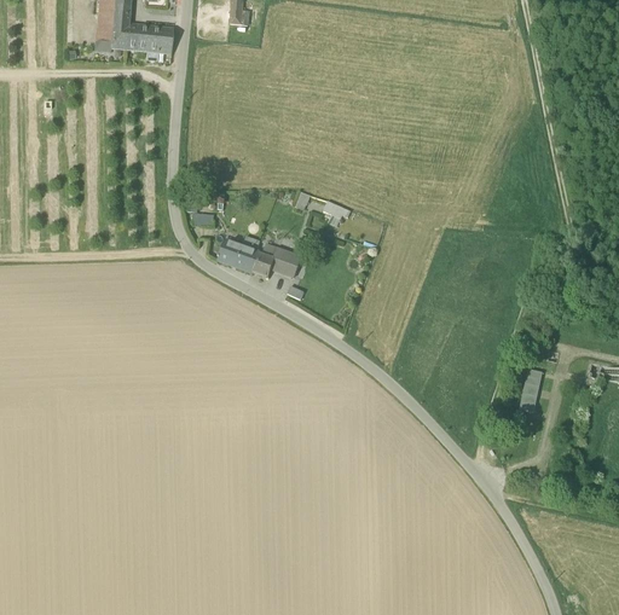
[(114,0),(114,7),(113,16),(128,18),(129,0),(114,0)]
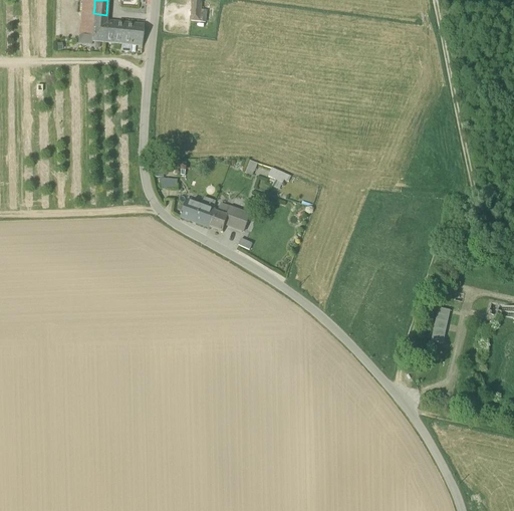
[(191,18),(200,19),(201,7),(202,0),(193,0),(191,18)]
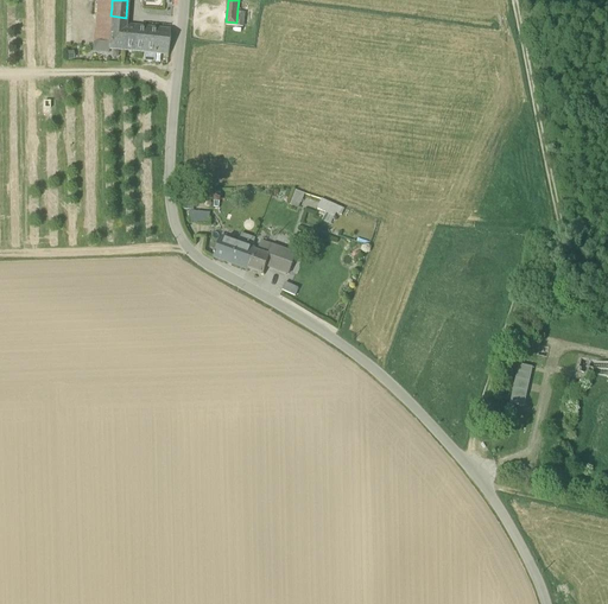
[(111,16),(112,7),(97,6),(95,33),(95,32),(94,45),(93,45),(95,48),(107,49),(111,46),(108,46),(111,16)]
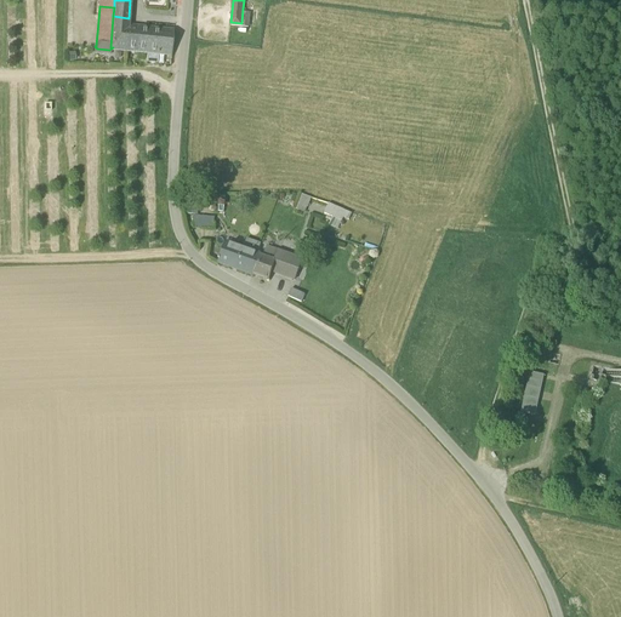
[(127,29),(129,18),(113,16),(110,47),(113,47),(147,51),(159,52),(171,53),(174,26),(138,22),(135,24),(135,30),(127,29)]
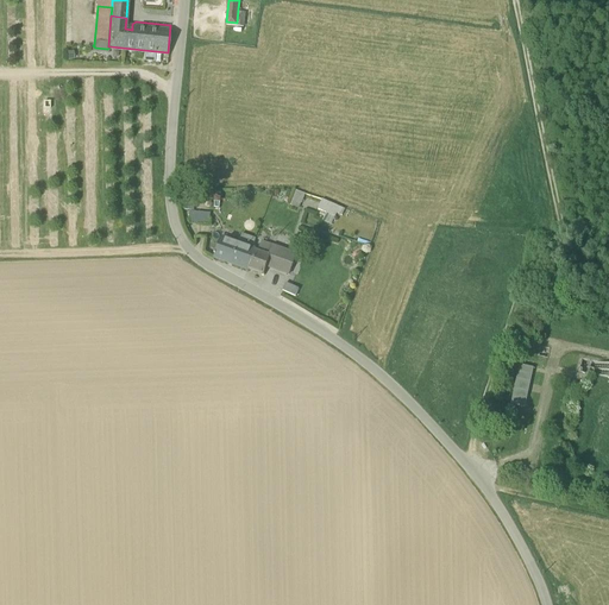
[(155,60),(156,51),(144,50),(144,60),(155,60)]
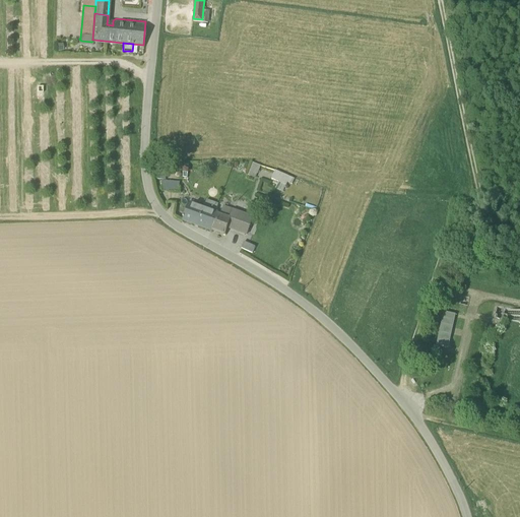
[(247,173),(255,175),(258,169),(258,170),(260,164),(252,159),(247,173)]
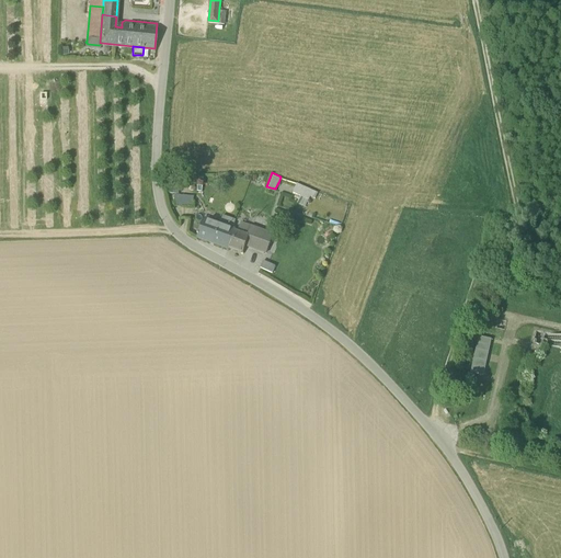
[(169,190),(179,191),(179,182),(170,181),(169,190)]
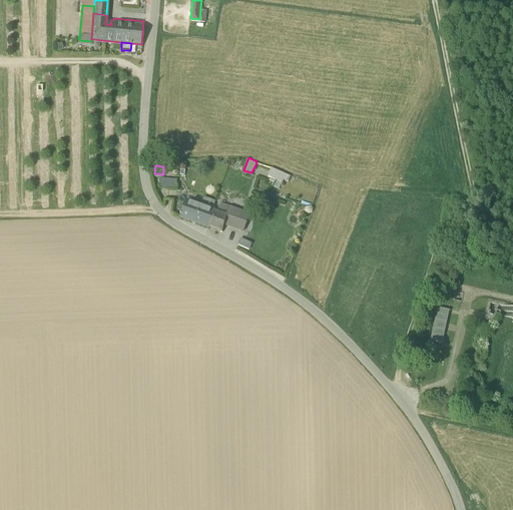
[(268,174),(283,180),(286,172),(272,166),(268,174)]
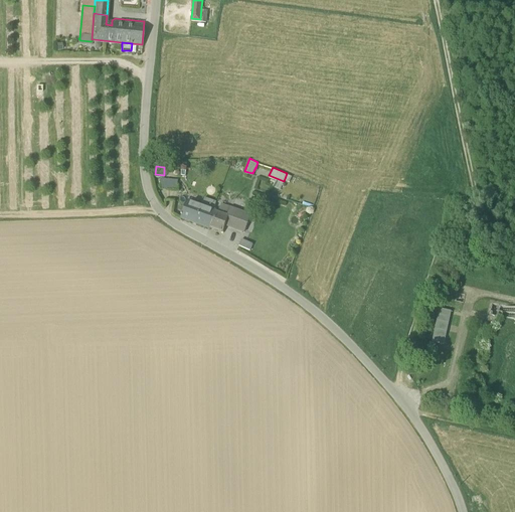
[(160,188),(176,190),(177,178),(161,176),(160,188)]
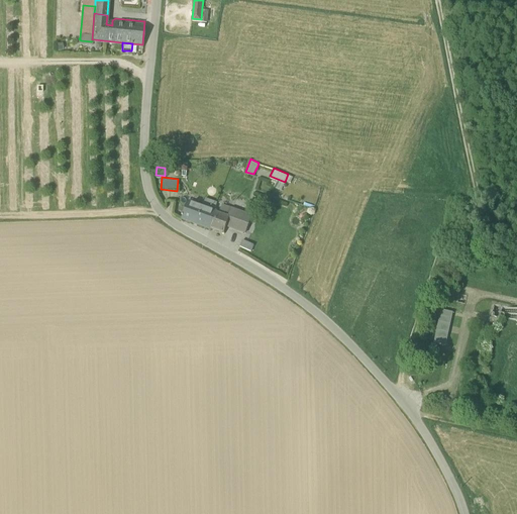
[(188,200),(199,204),(201,198),(190,194),(188,200)]
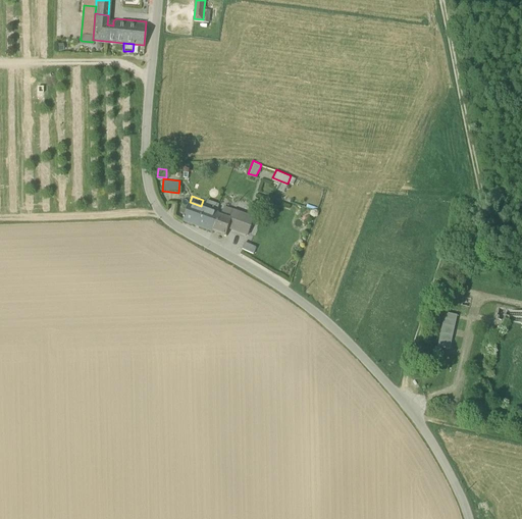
[(204,207),(218,212),(217,205),(218,203),(207,199),(204,207)]
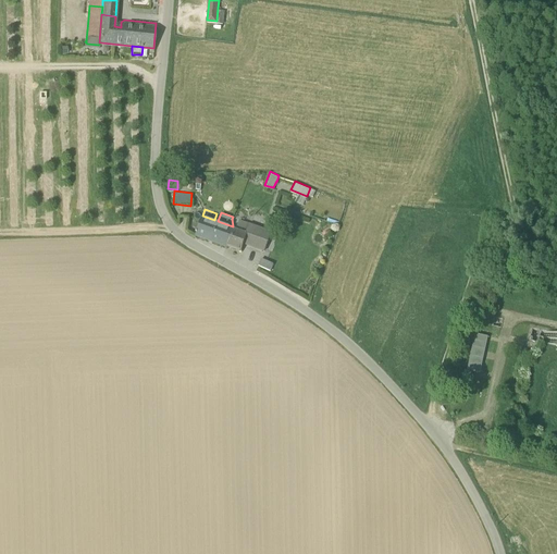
[(226,243),(233,226),(218,221),(214,220),(202,216),(196,232),(226,243)]
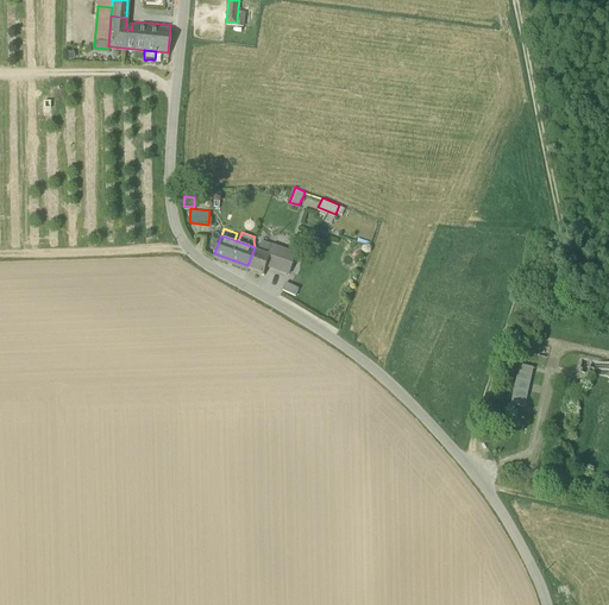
[(262,239),(258,249),(270,253),(268,259),(272,262),(271,265),(281,269),(286,257),(293,259),(296,252),(270,243),(262,239)]
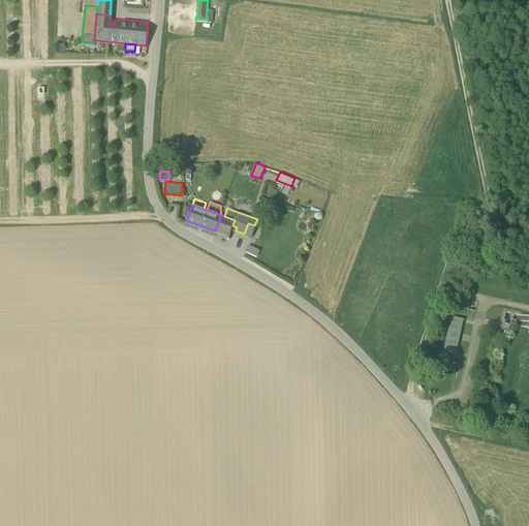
[(228,236),(232,225),(235,220),(224,216),(221,215),(215,230),(228,236)]
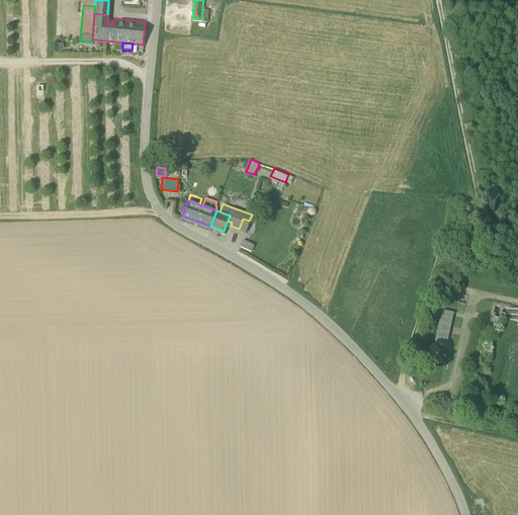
[(239,229),(246,231),(249,221),(243,219),(239,229)]
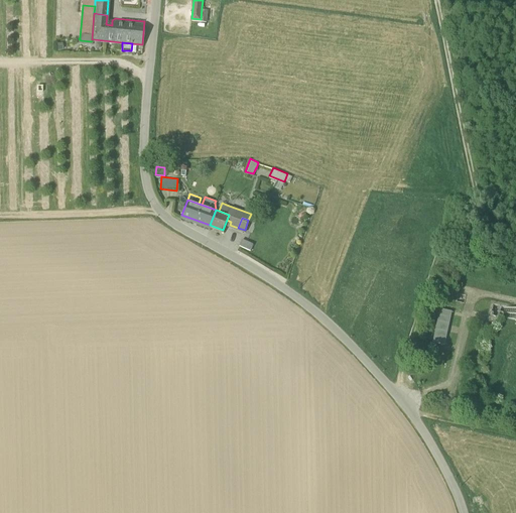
[(239,244),(250,249),(253,242),(242,238),(239,244)]
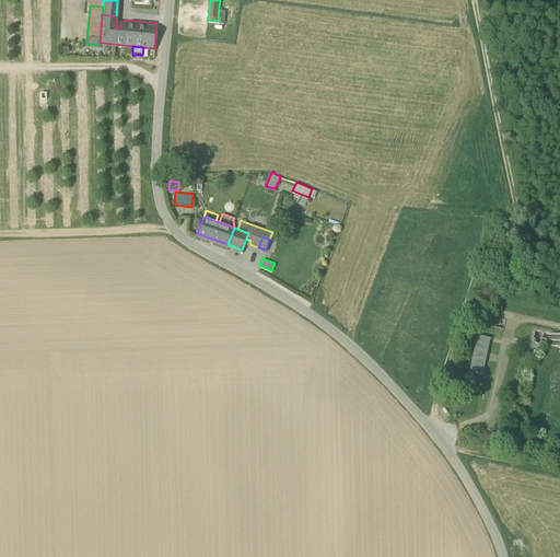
[(493,325),(503,327),(505,317),(496,315),(493,325)]
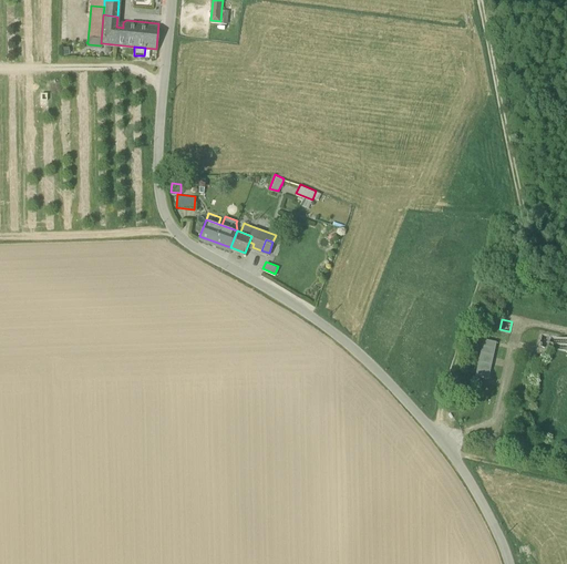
[(566,337),(542,331),(538,344),(566,350),(566,352),(566,351),(566,337)]
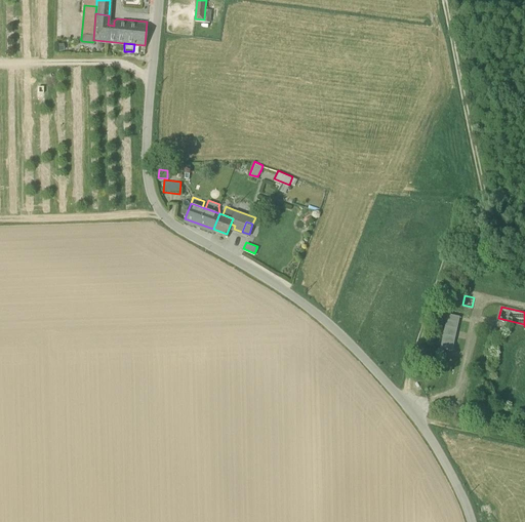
[(447,319),(458,321),(460,315),(448,313),(447,319)]
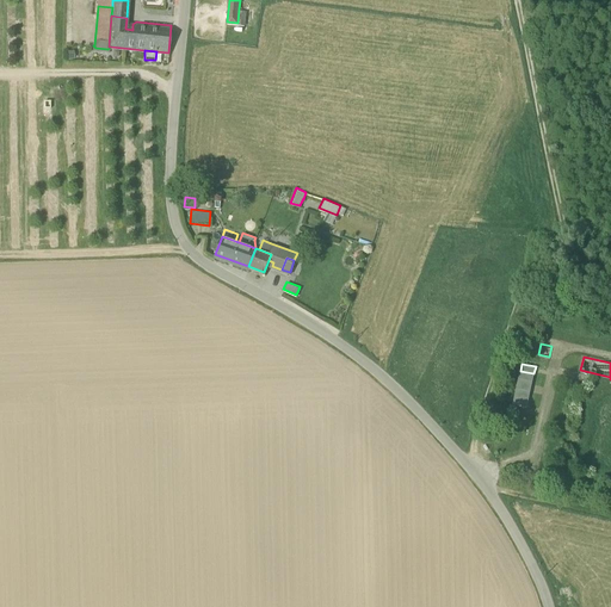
[(513,403),(526,406),(534,373),(520,371),(513,403)]
